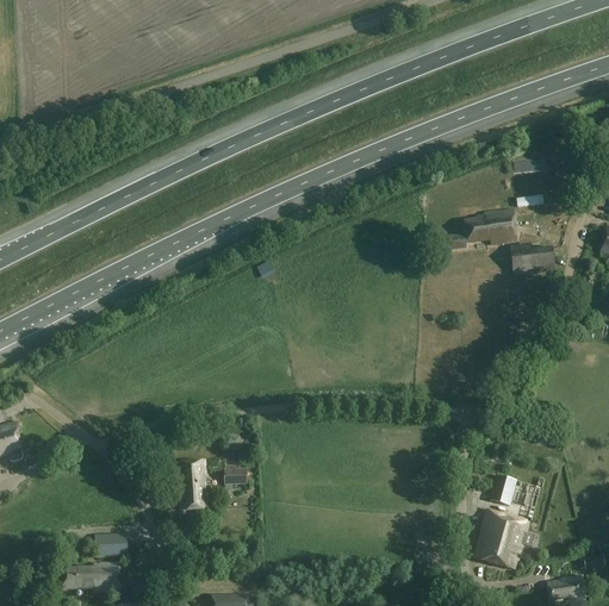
[(517,241),(514,208),(484,212),(484,214),(477,216),(477,218),(464,219),(465,232),(440,236),(441,249),(468,247),(467,242),(491,239),(491,243),(517,241)]
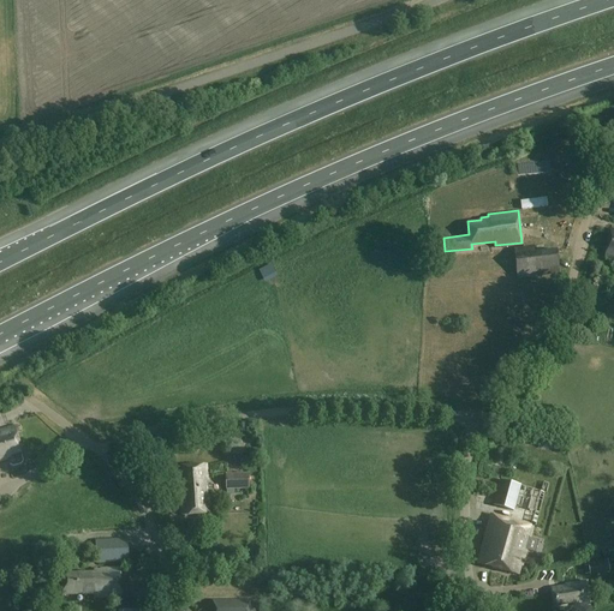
[(561,271),(558,249),(516,253),(518,276),(561,271)]
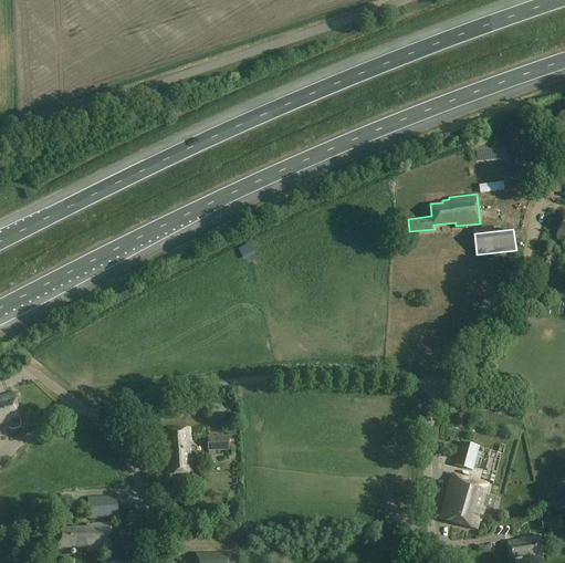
[(20,415),(14,392),(2,394),(1,396),(0,395),(0,423),(7,421),(7,418),(20,415)]
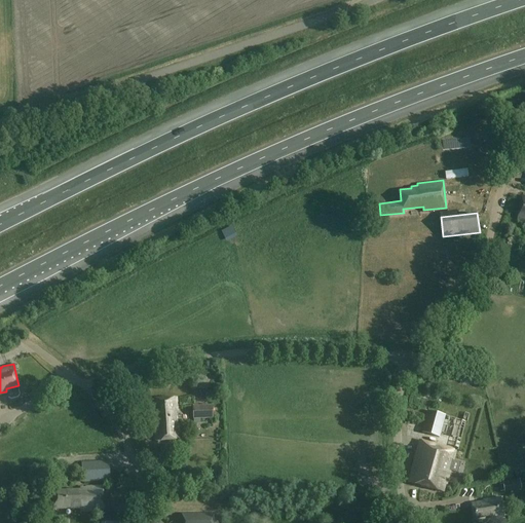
[(179,409),(178,396),(155,397),(156,412),(155,412),(156,439),(180,438),(180,424),(178,424),(177,409),(179,409)]
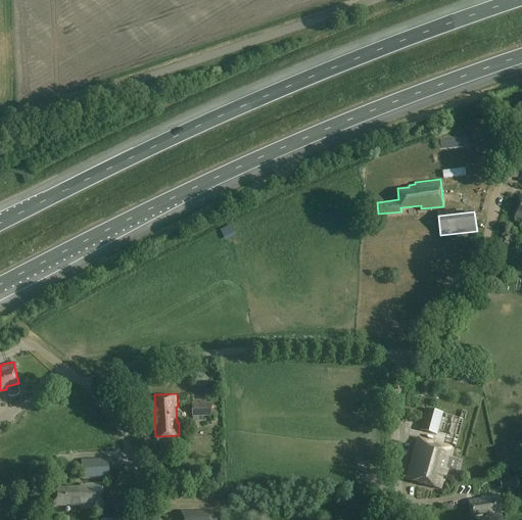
[(212,414),(212,402),(192,402),(193,418),(200,418),(199,414),(212,414)]
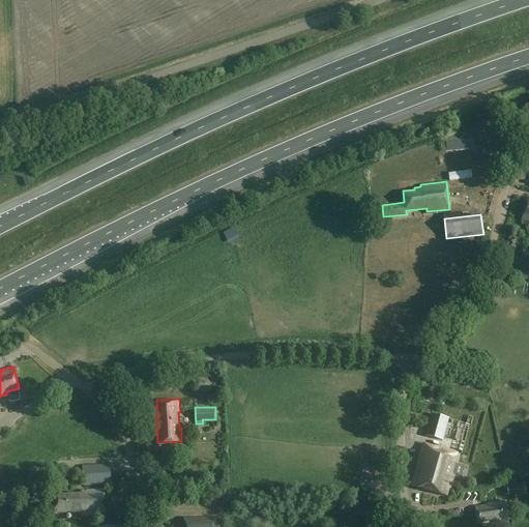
[(470,423),(433,412),(427,434),(430,435),(428,442),(424,441),(412,484),(447,494),(449,486),(450,487),(451,482),(456,484),(464,451),(462,451),(470,423)]
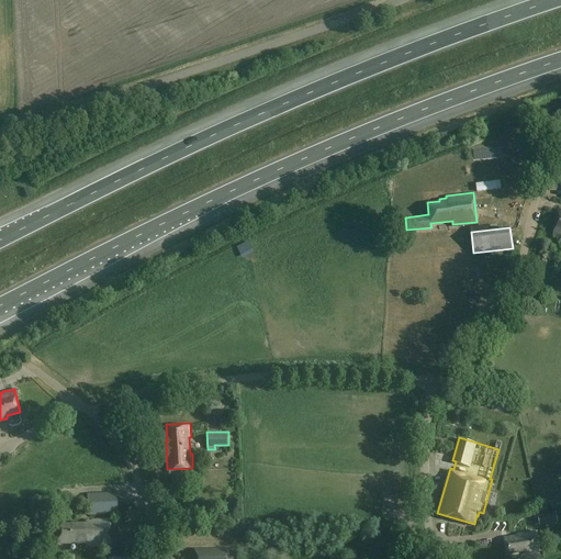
[(213,467),(212,456),(201,456),(201,467),(213,467)]
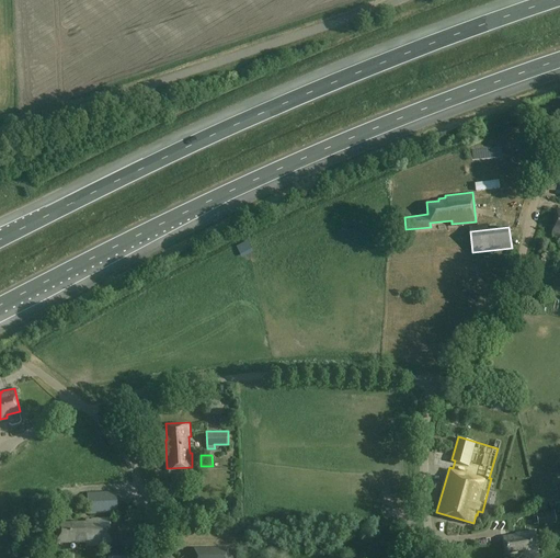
[(118,512),(118,491),(89,491),(89,513),(89,517),(87,517),(87,521),(58,521),(58,541),(87,541),(87,544),(111,544),(111,517),(96,517),(96,512),(118,512)]
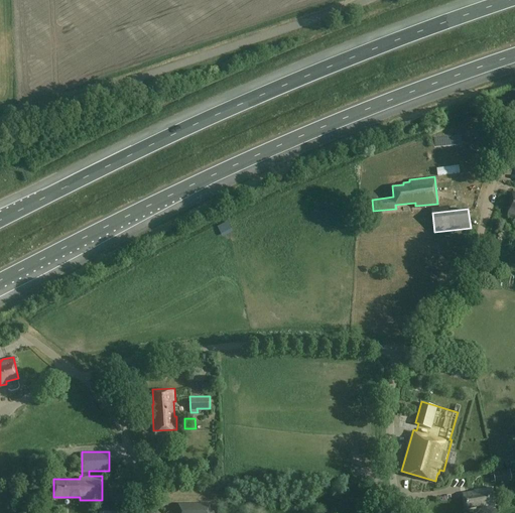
[(512,478),(511,467),(494,470),(494,473),(491,474),(492,481),(512,478)]
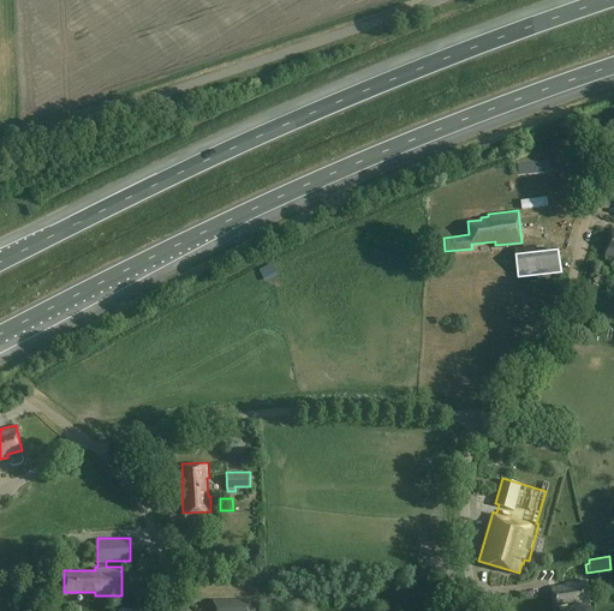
[(591,601),(588,580),(567,582),(567,585),(553,587),(556,604),(577,600),(578,604),(591,601)]
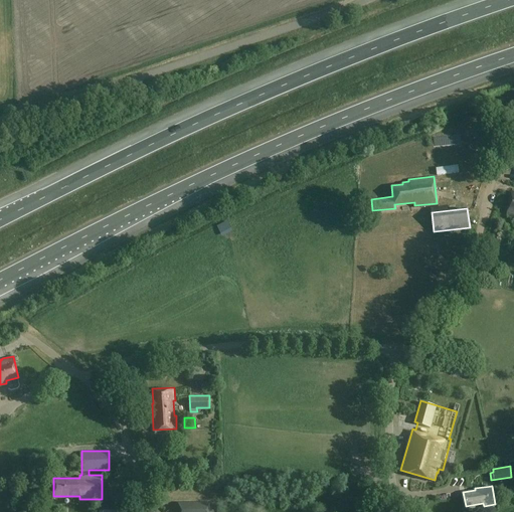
[(206,511),(207,502),(176,500),(175,510),(177,510),(176,511),(206,511)]
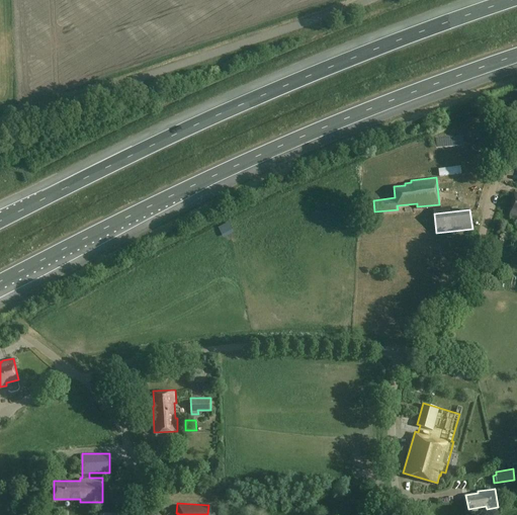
[(118,514),(119,504),(99,504),(99,514),(118,514)]
